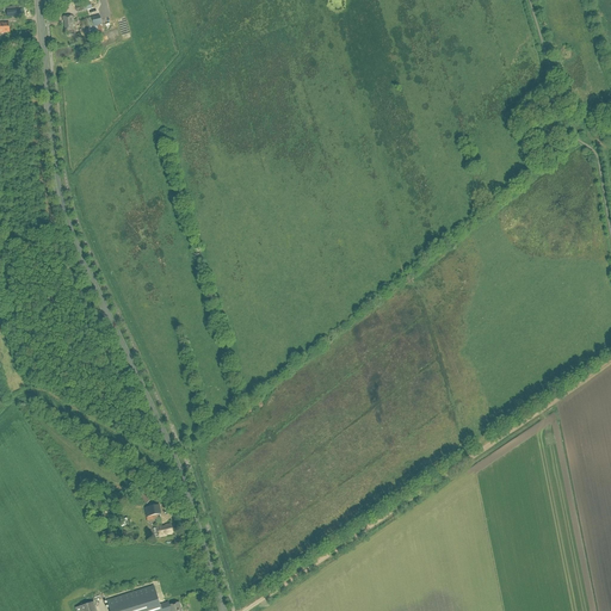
[(74,30),(73,17),(62,17),(63,22),(65,22),(66,31),(68,31),(69,36),(74,36),(74,31),(74,30)]
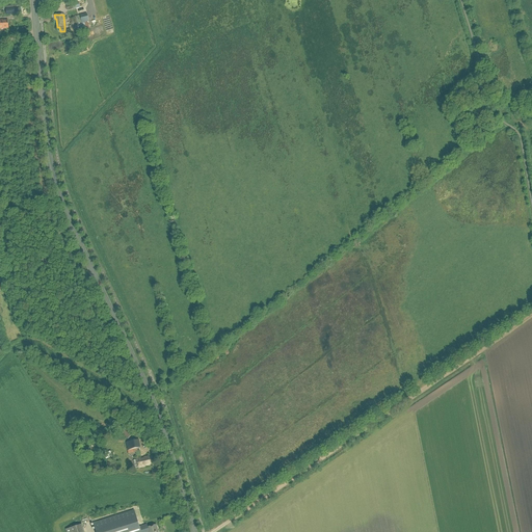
[(0,29),(3,29),(8,28),(8,21),(3,21),(0,20),(0,29)]
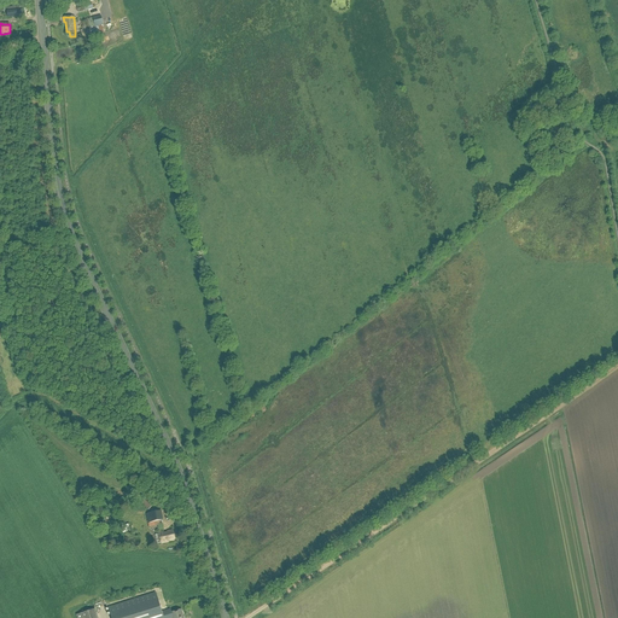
[(161,525),(157,512),(146,514),(147,524),(153,523),(155,526),(161,525)]
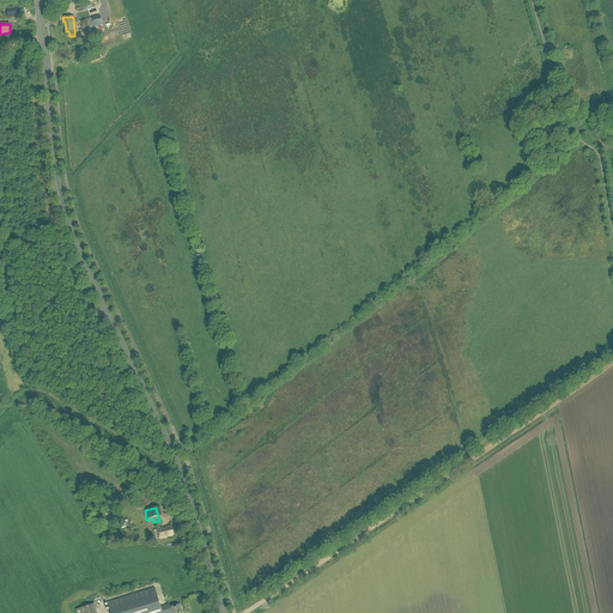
[(174,535),(171,526),(157,529),(155,530),(156,539),(159,539),(174,535)]
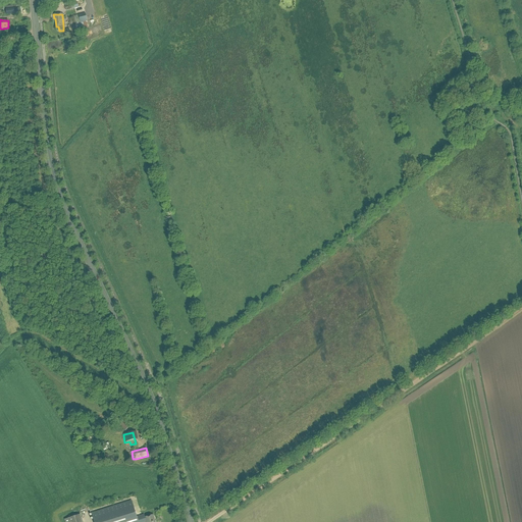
[(137,517),(132,501),(92,513),(94,521),(155,521),(153,515),(145,518),(144,515),(137,517)]
